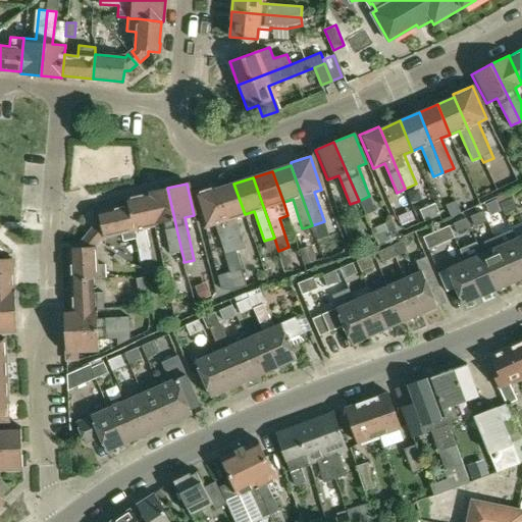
[(233,184),(215,190),(236,251),(246,247),(236,217),(245,214),(233,184)]
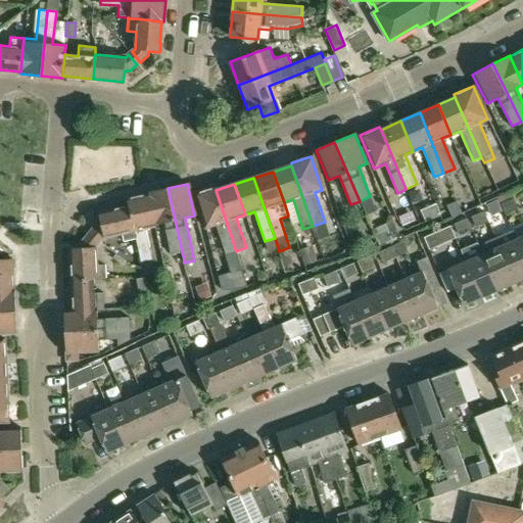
[(229,253),(236,251),(216,190),(215,187),(194,193),(204,227),(216,224),(225,254),(229,253)]
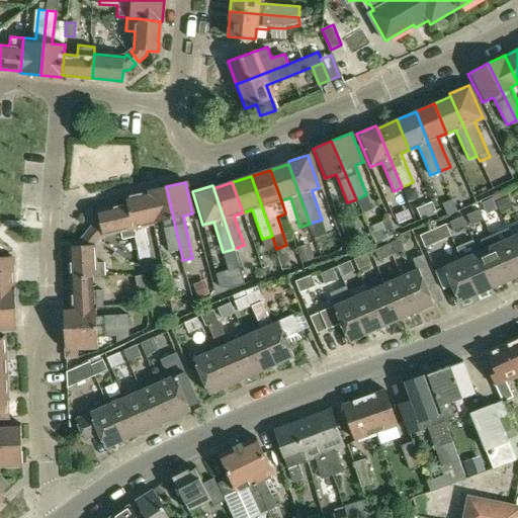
[(166,186),(144,191),(144,192),(152,223),(162,221),(165,235),(169,251),(172,251),(180,249),(166,186)]
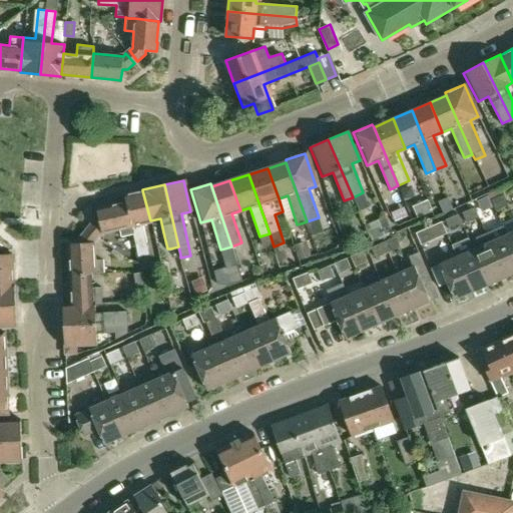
[(123,194),(125,202),(131,226),(132,234),(137,258),(149,254),(142,223),(150,221),(150,220),(142,190),(123,194)]
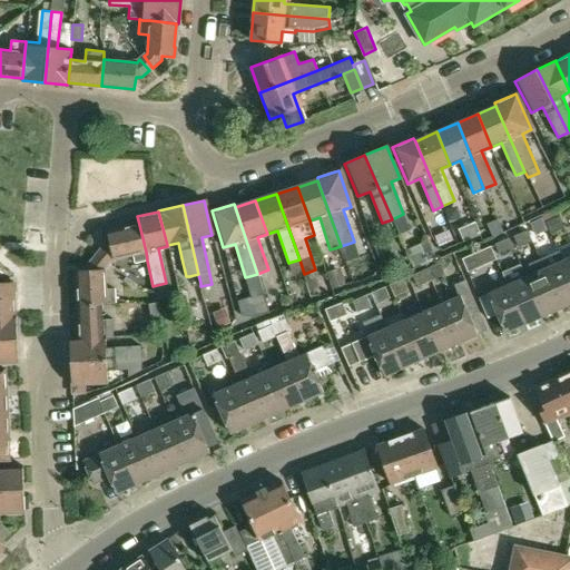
[(564,227),(559,215),(544,220),(550,234),(564,227)]
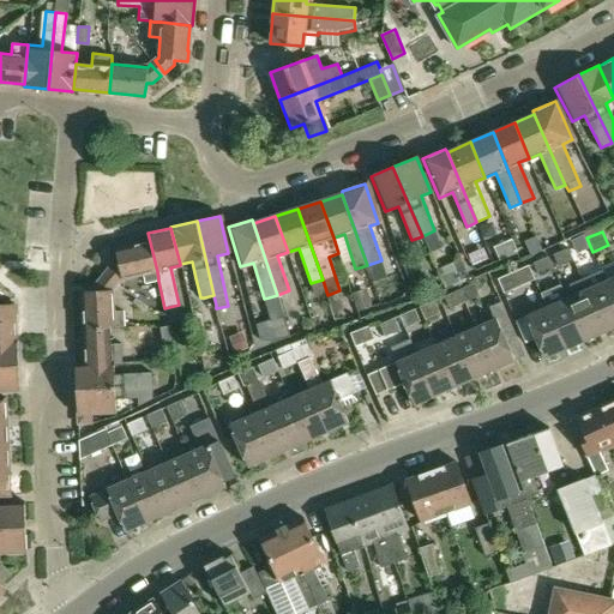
[(590,247),(584,234),(571,240),(577,253),(590,247)]
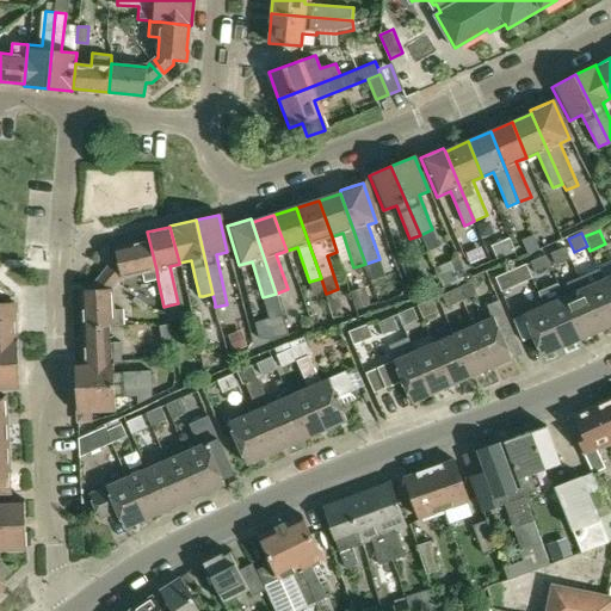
[(534,235),(523,240),(529,254),(539,248),(534,235)]
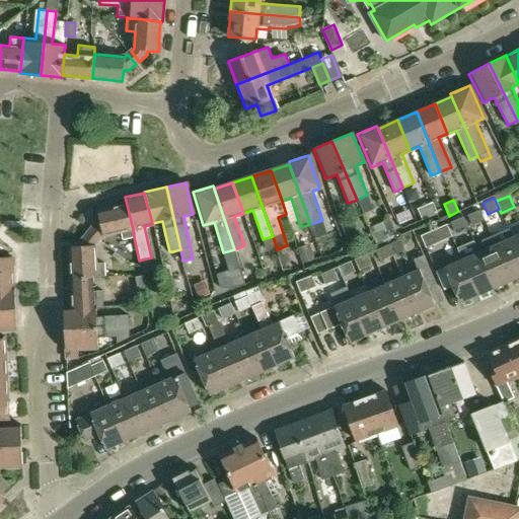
[(433,202),(418,209),(423,220),(438,214),(433,202)]
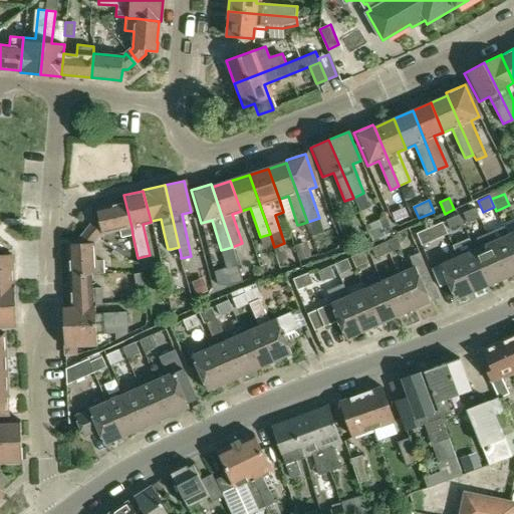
[(133,235),(132,227),(125,203),(104,207),(95,209),(98,220),(92,221),(87,227),(99,236),(100,233),(119,229),(121,237),(133,235)]
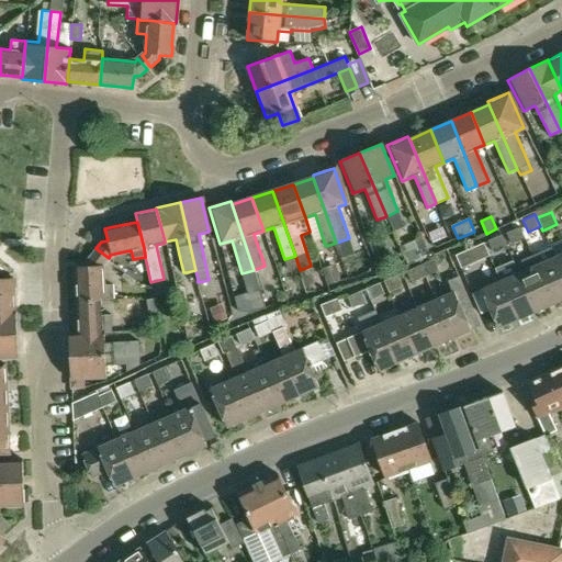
[(525,238),(520,226),(507,232),(512,244),(525,238)]
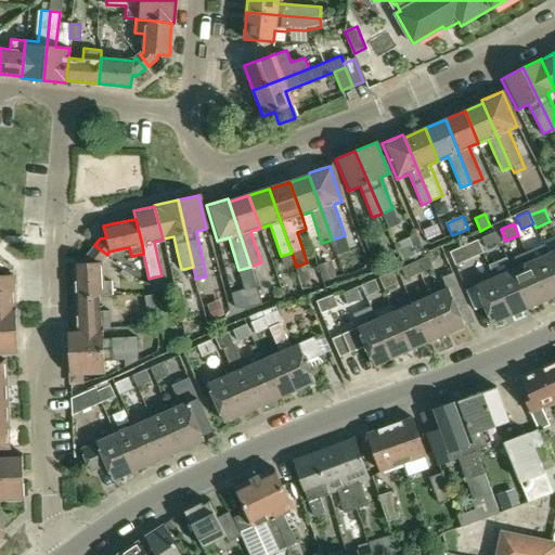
[(501,243),(495,231),(482,237),(487,248),(501,243)]
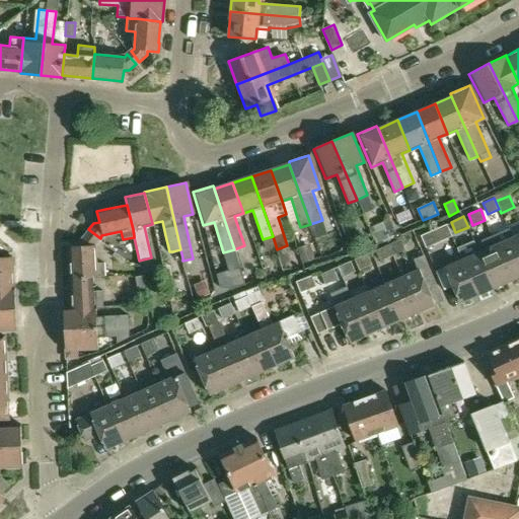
[(390,218),(366,228),(374,244),(397,234),(390,218)]
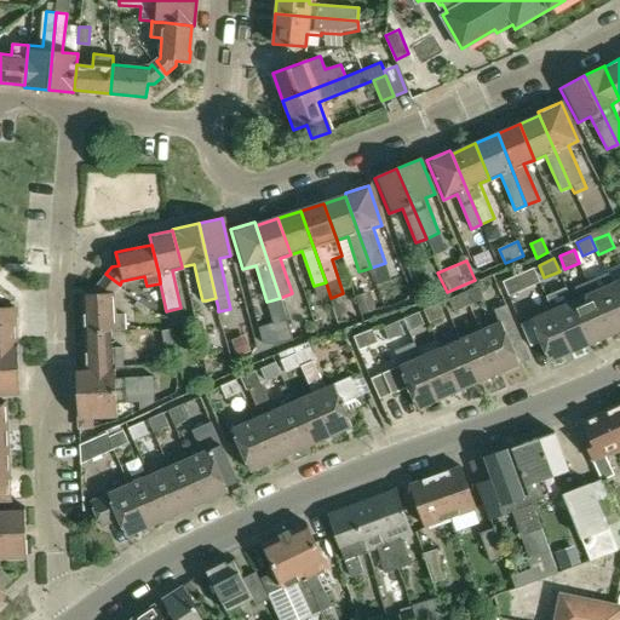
[(540,282),(534,268),(503,281),(509,296),(540,282)]
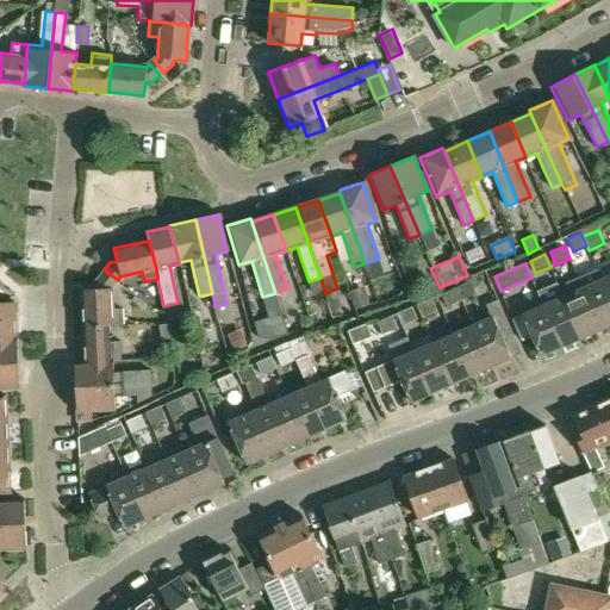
[(599,329),(609,324),(609,297),(602,279),(597,268),(577,277),(599,329)]
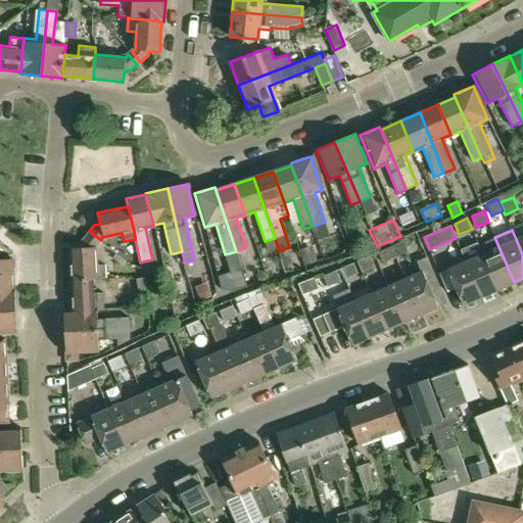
[(69,258),(70,279),(93,279),(106,278),(106,265),(95,266),(94,247),(97,243),(87,235),(81,242),(81,247),(68,248),(68,258),(69,258)]
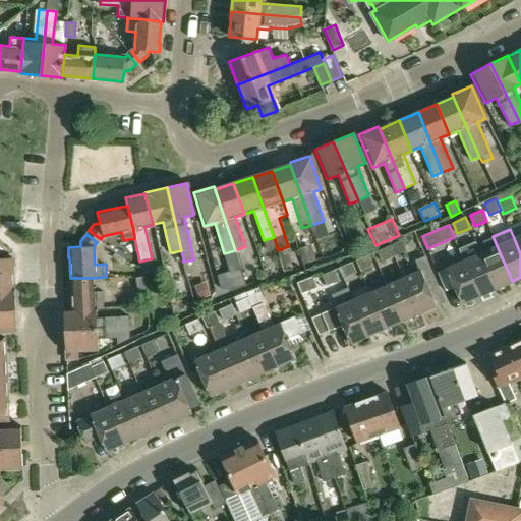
[(493,236),(475,243),(477,247),(495,289),(512,281),(493,236)]
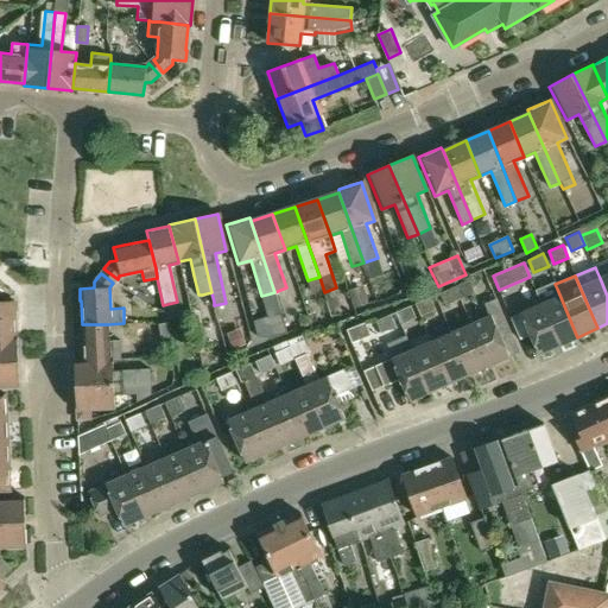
[(469,280),(455,287),(460,299),(474,292),(469,280)]
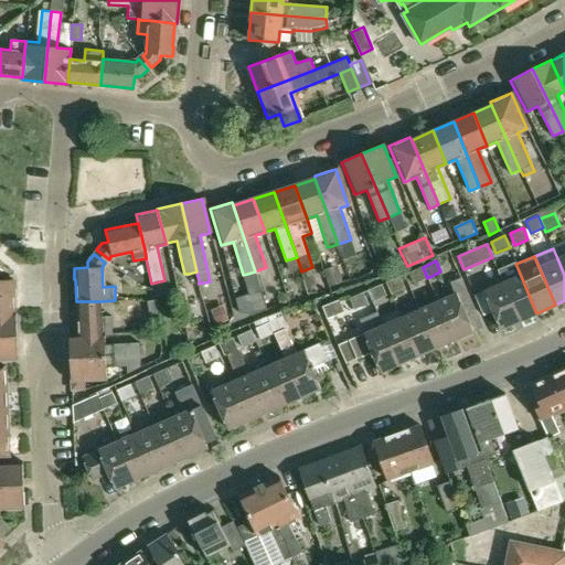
[(342,283),(338,265),(324,268),(330,286),(342,283)]
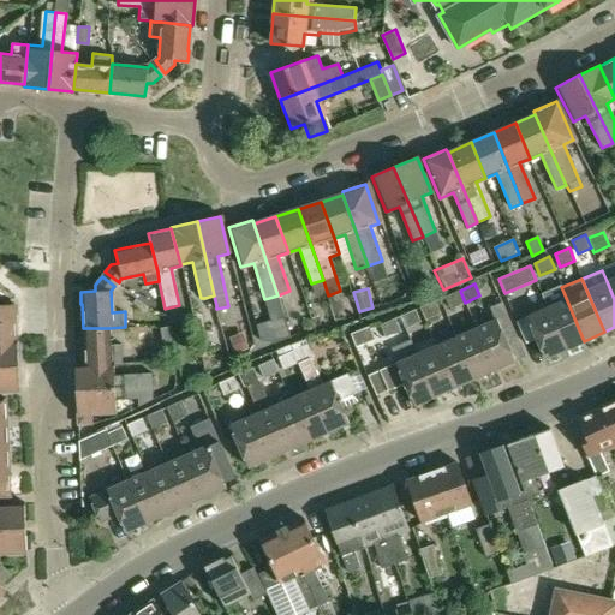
[(451,309),(465,303),(460,291),(446,296),(451,309)]
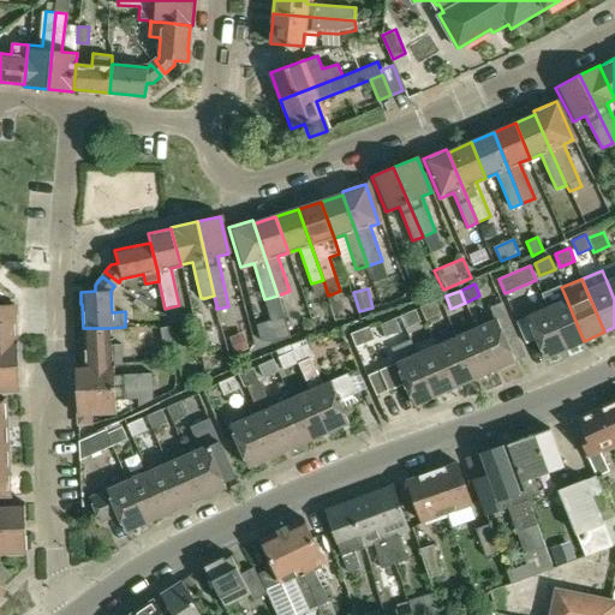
[(563,292),(543,300),(545,308),(563,350),(584,341),(563,292)]
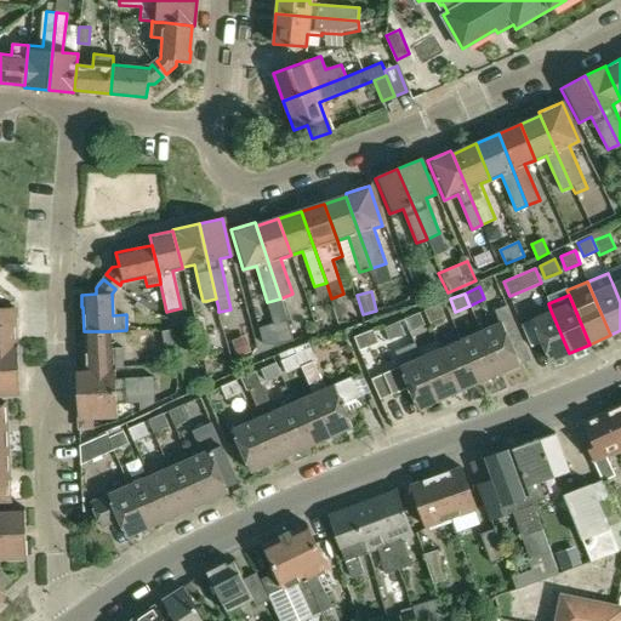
[(445,315),(440,303),(425,311),(431,323),(445,315)]
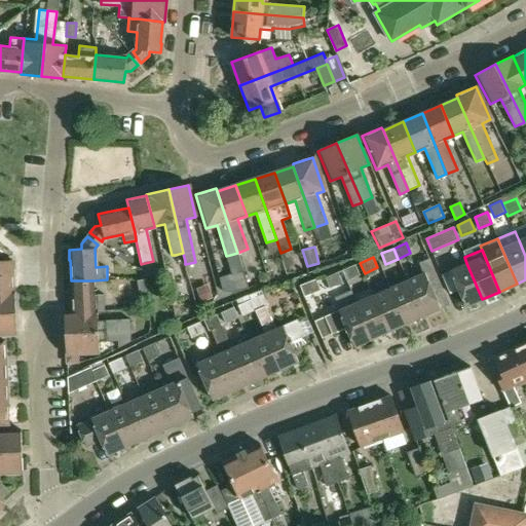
[(423,274),(407,282),(421,317),(440,309),(436,298),(444,294),(429,259),(419,264),(423,274)]
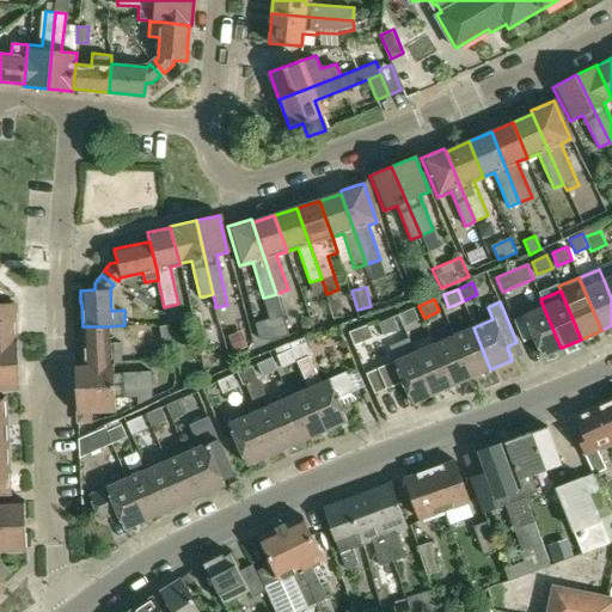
[(0,340),(13,340),(12,304),(0,303),(0,340)]
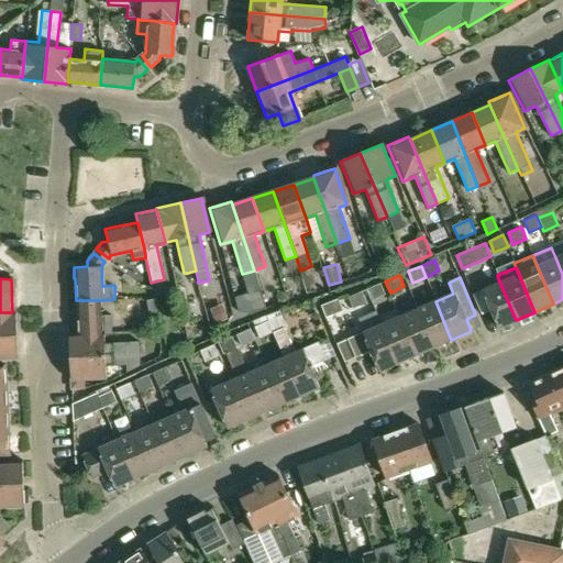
[(481,290),(473,294),(482,315),(492,310),(499,328),(516,320),(499,282),(481,289),(481,290)]
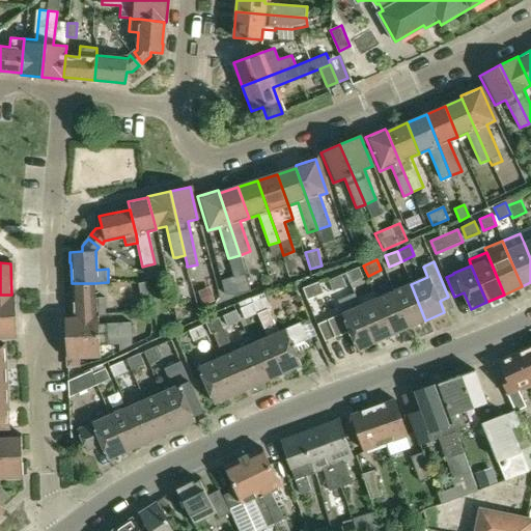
[(363,277),(359,267),(346,272),(351,282),(363,277)]
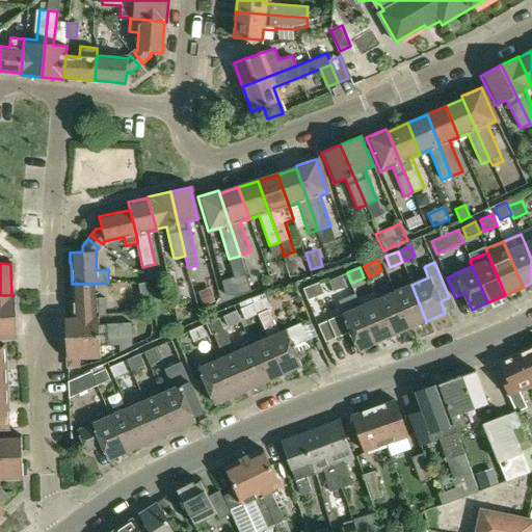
[(346,287),(342,275),(328,282),(333,292),(346,287)]
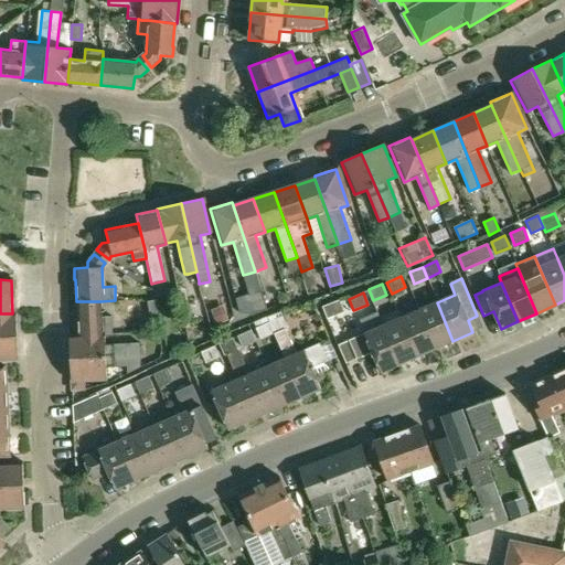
[(157,299),(147,301),(150,316),(160,313),(157,299)]
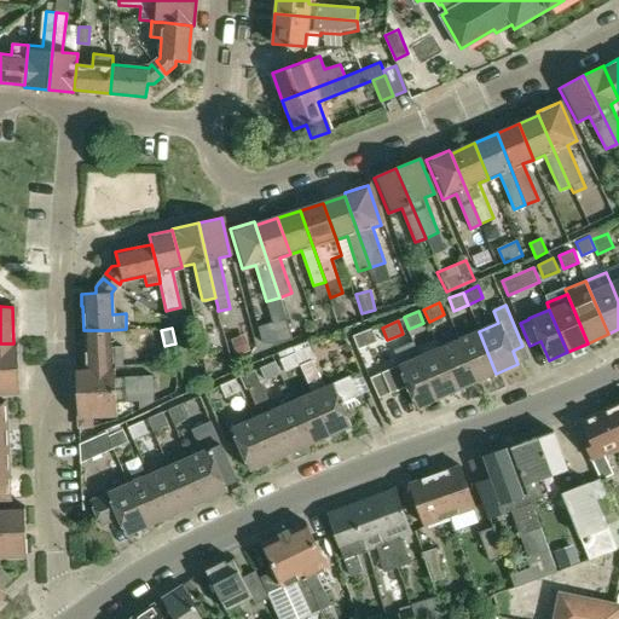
[(110,330),(84,330),(86,366),(113,365),(123,365),(122,346),(110,346),(110,330)]
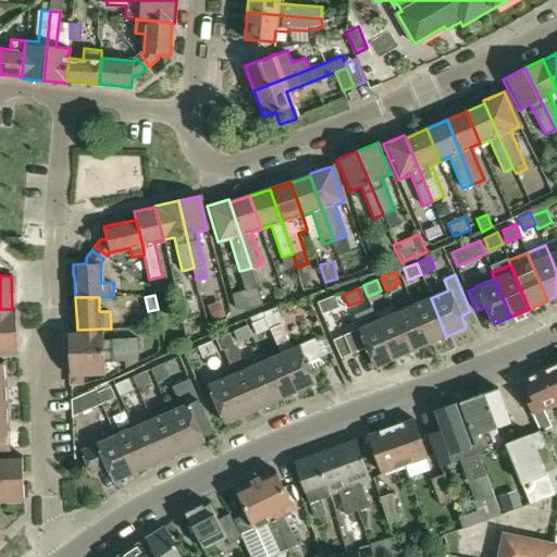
[(334,297),(318,302),(323,314),(338,308),(334,297)]
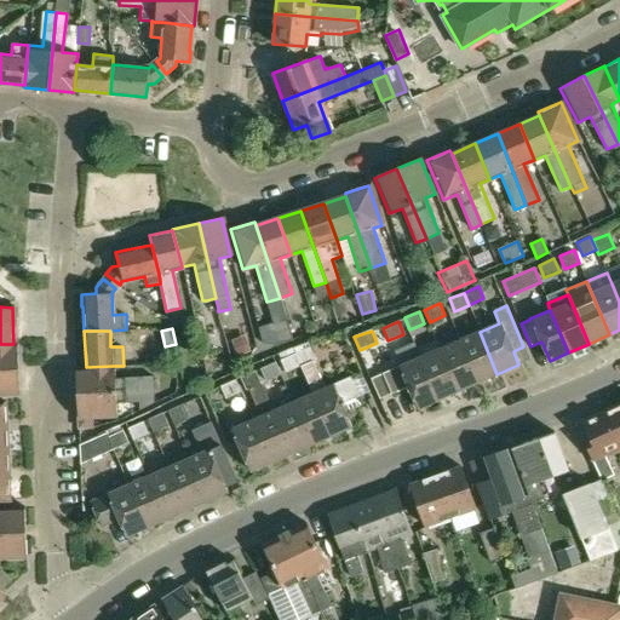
[(480,332),(459,340),(477,383),(497,374),(480,332)]
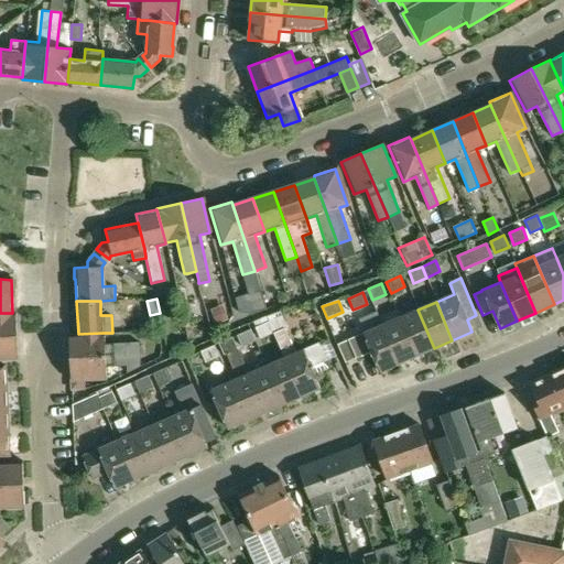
[(418,310),(400,317),(415,356),(434,348),(418,310)]
